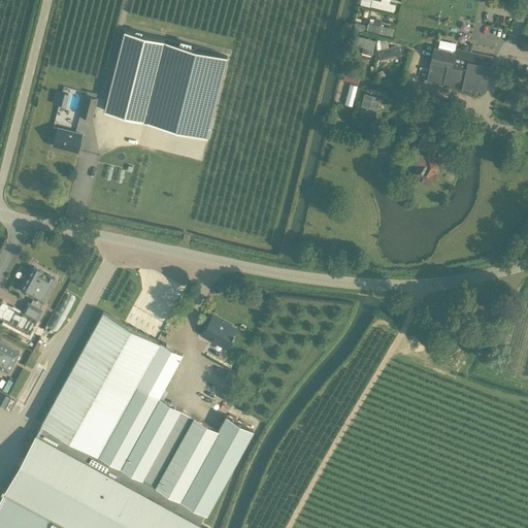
[(395,9),(396,2),(385,0),(371,0),(371,6),(395,9)]
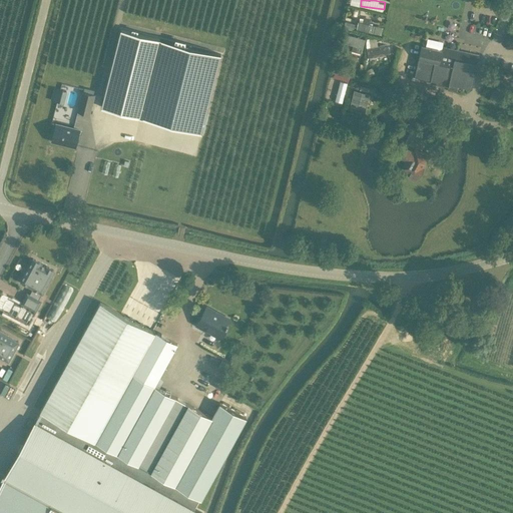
[(359,20),(357,28),(382,34),(384,26),(359,20)]
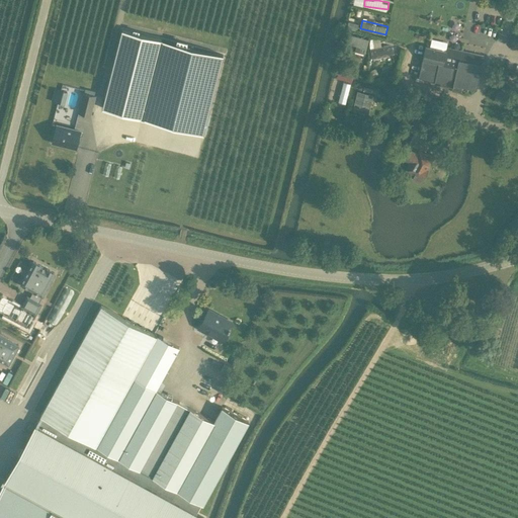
[(121,29),(102,107),(142,117),(162,39),(121,29)]
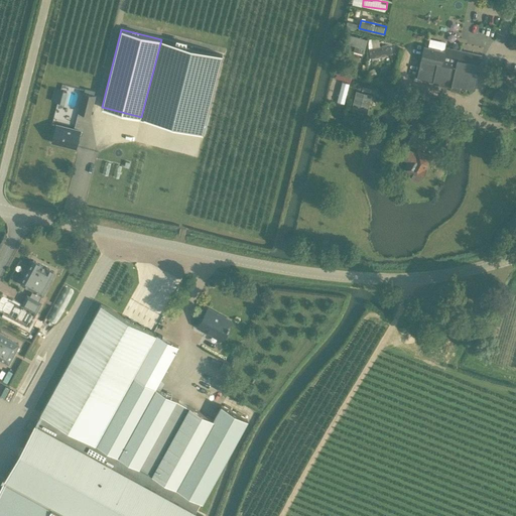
[(366,41),(350,37),(348,43),(355,45),(353,50),(363,53),(366,41)]
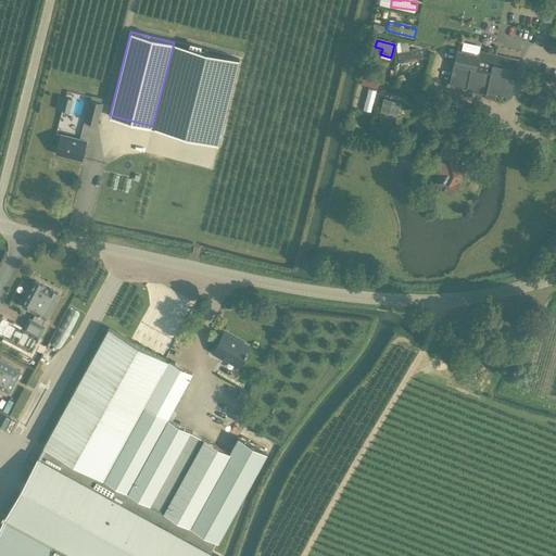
[(422,48),(411,50),(408,40),(401,41),(403,51),(397,52),(401,67),(425,62),(422,48)]
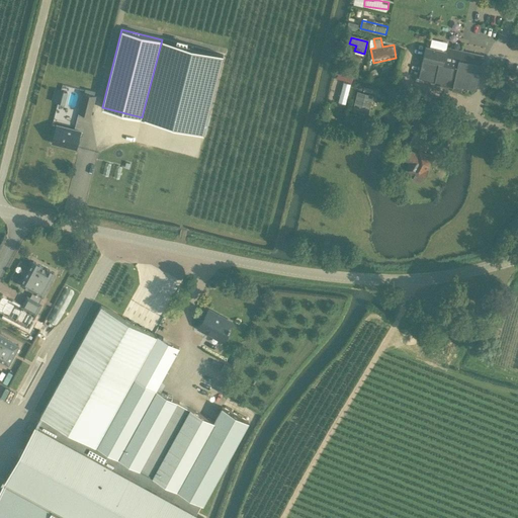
[(460,91),(462,85),(476,88),(482,63),(484,56),(445,47),(444,51),(426,46),(424,52),(419,77),(434,80),(433,82),(452,86),(451,89),(460,91)]
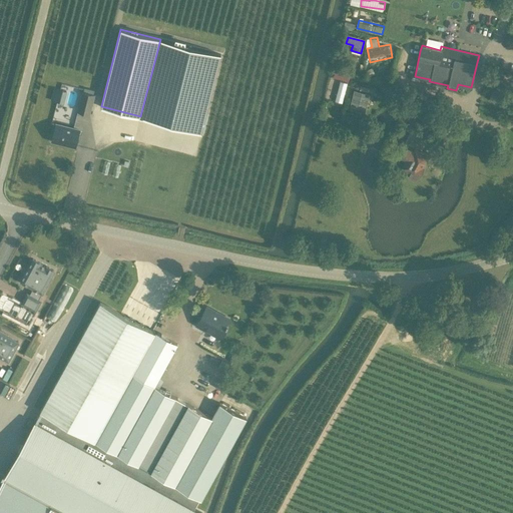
[(341,80),(336,100),(343,102),(348,81),(341,80)]
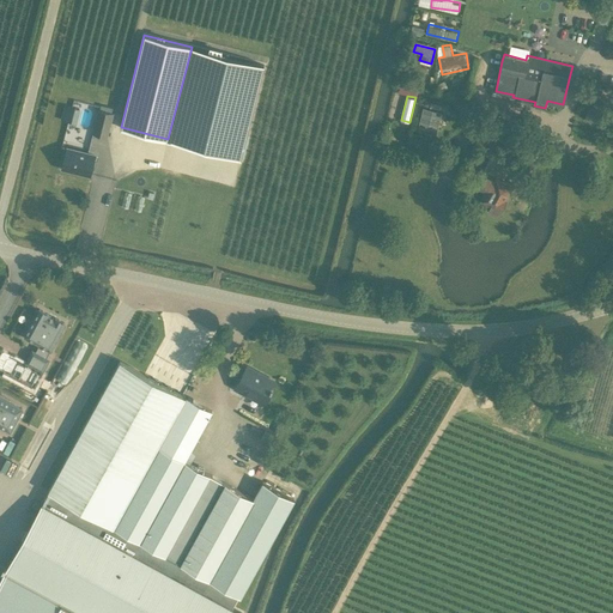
[(595,98),(586,119),(598,125),(607,104),(595,98)]
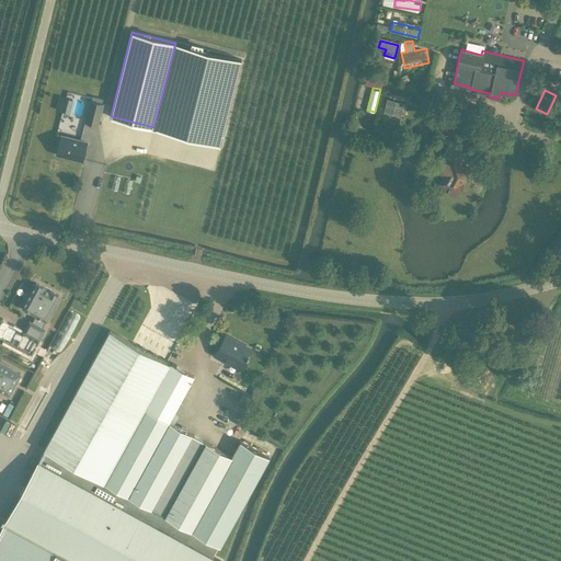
[(403,102),(403,101),(405,102),(405,103),(412,104),(414,96),(408,95),(407,98),(395,94),(395,92),(389,91),(387,96),(390,98),(393,95),(392,100),(387,98),(381,117),(398,122),(403,102)]
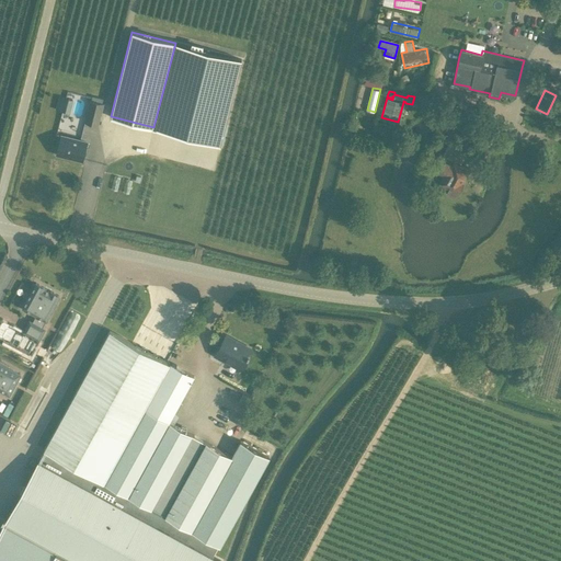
[(59,94),(56,109),(72,112),(76,98),(59,94)]
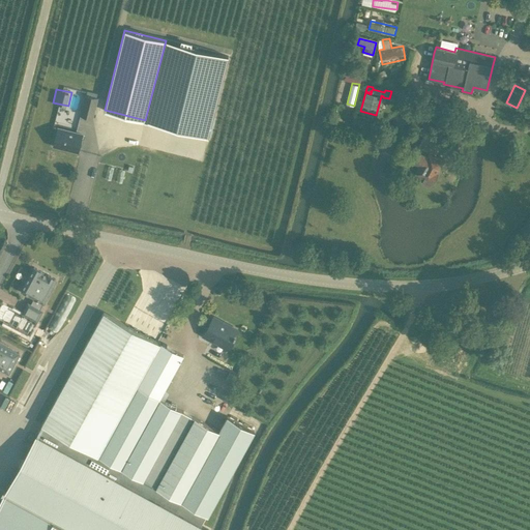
[(92,118),(98,97),(85,93),(79,115),(92,118)]
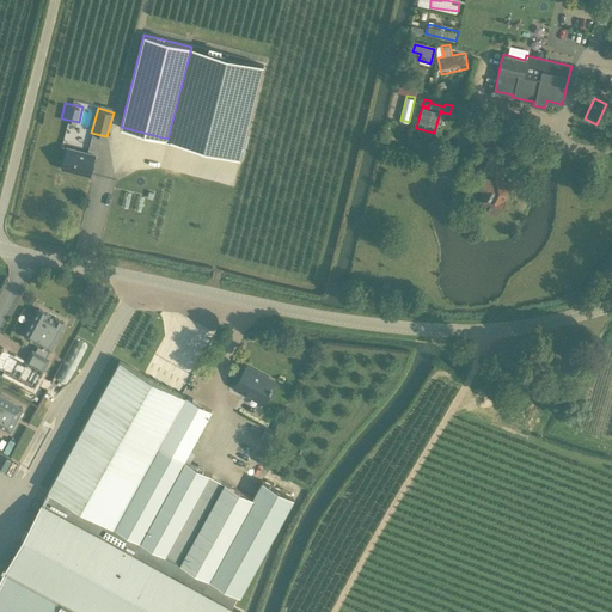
[(67,147),(62,163),(61,169),(90,176),(93,163),(96,154),(67,147)]
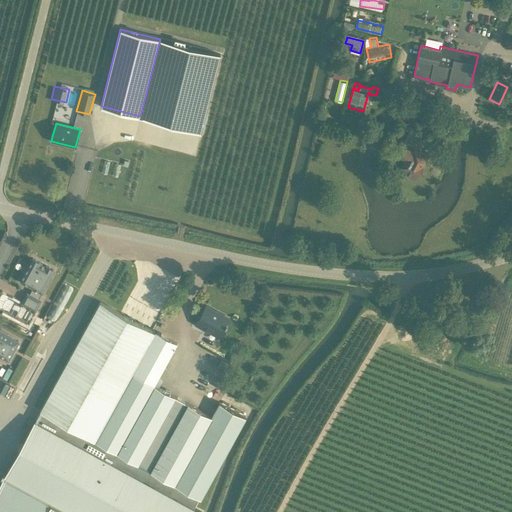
[(407,175),(408,177),(412,179),(415,179),(416,174),(417,175),(422,165),(421,164),(428,154),(420,150),(422,146),(427,137),(410,128),(406,136),(403,142),(408,144),(409,142),(417,146),(416,148),(414,146),(412,149),(406,146),(400,144),(396,153),(402,156),(401,156),(404,158),(400,166),(409,171),(407,175)]
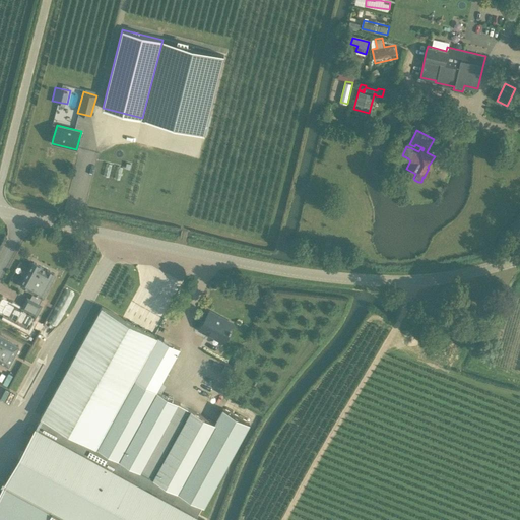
[(39,304),(43,298),(56,274),(47,269),(47,270),(42,268),(42,267),(34,262),(20,285),(34,293),(30,299),(27,297),(21,308),(36,316),(42,305),(39,304)]
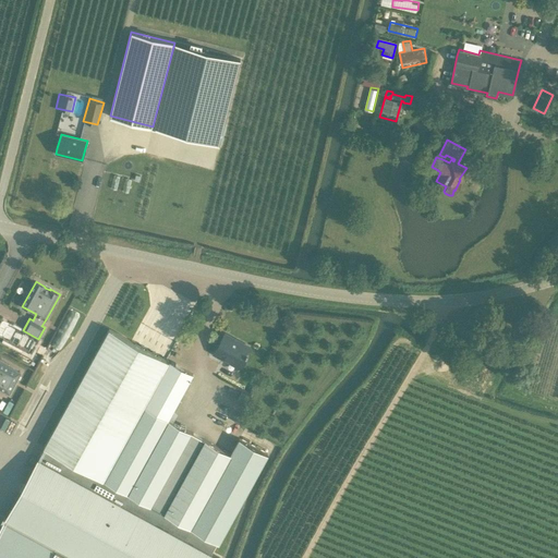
[(167,421),(191,374),(108,329),(0,529),(0,557),(218,557),(210,553),(215,545),(217,546),(266,455),(238,439),(230,457),(167,421)]
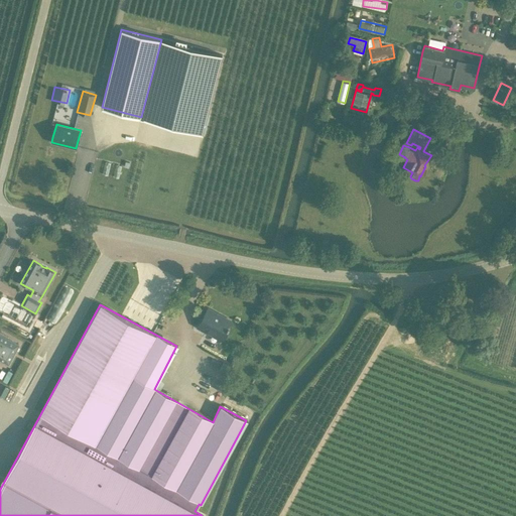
[(222,317),(208,309),(198,327),(215,337),(216,335),(223,339),(233,320),(223,315),(222,317)]
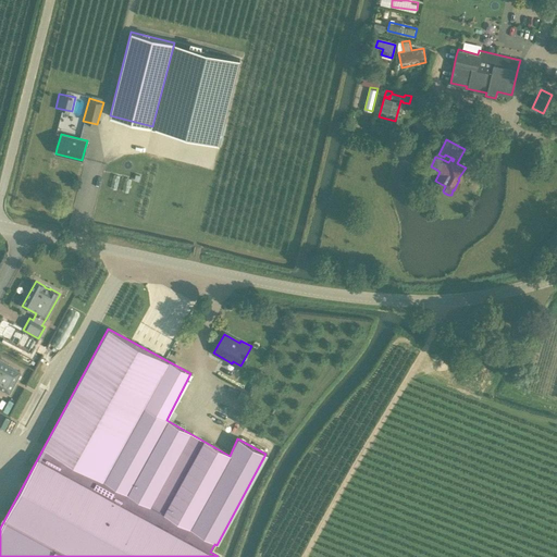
[(0,360),(0,388),(11,395),(23,372),(0,360)]
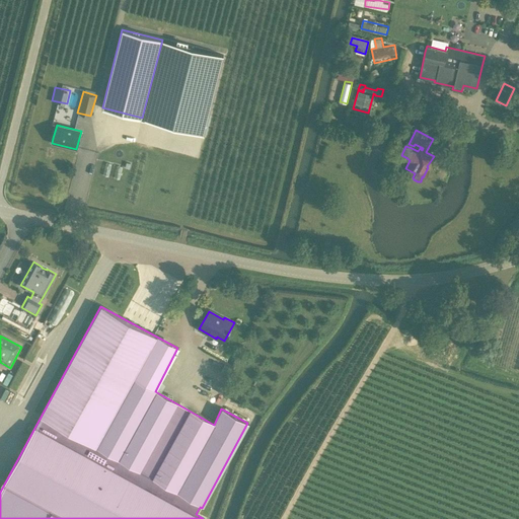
[(228,394),(232,388),(223,383),(219,389),(228,394)]
